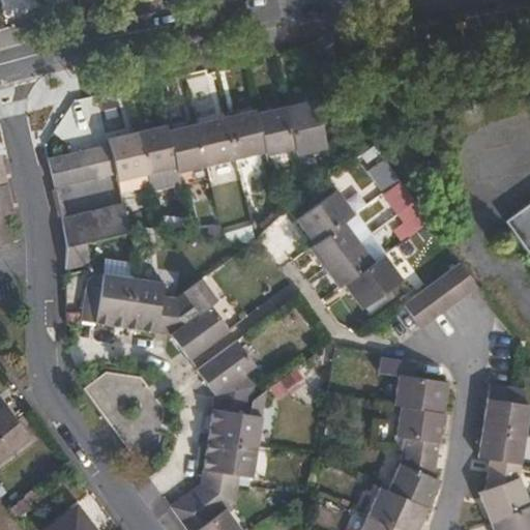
[(285,109),(294,151),(296,157),(327,149),(316,101),(285,109)]
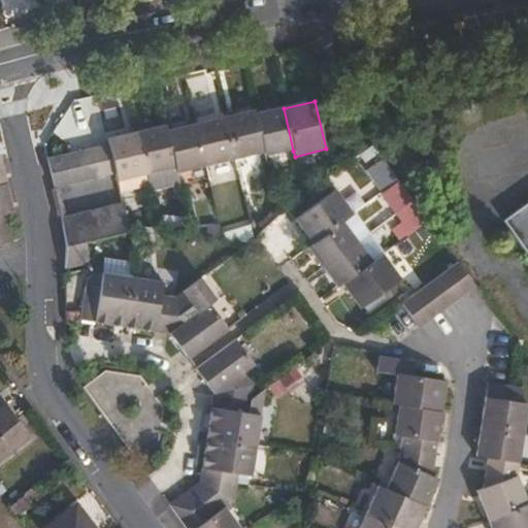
[(255,114),(263,154),(264,157),(293,151),(284,108),(255,114)]
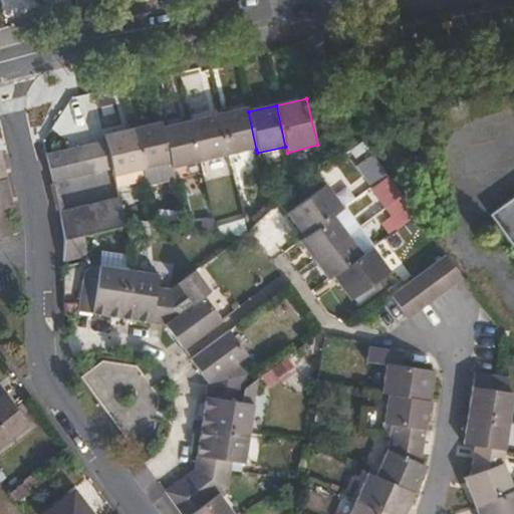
[(247,107),(220,114),(229,156),(256,150),(248,111),(247,107)]
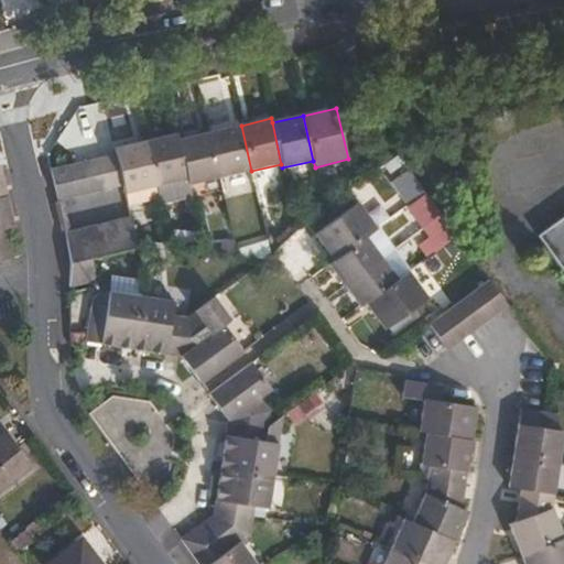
[(241,126),(209,133),(219,177),(251,171),(241,126)]
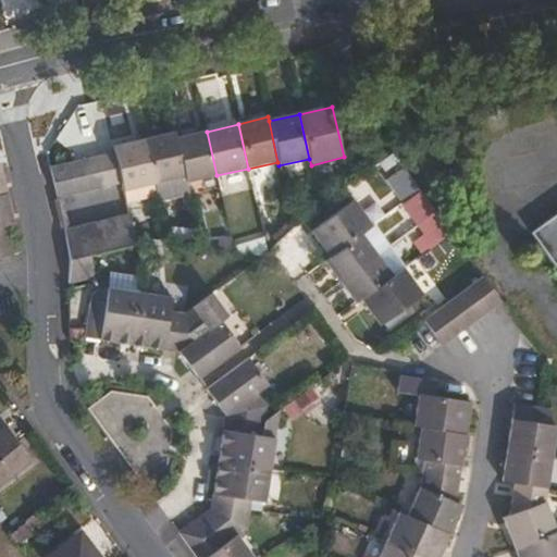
[(177,137),(185,178),(186,183),(217,175),(207,132),(177,137)]
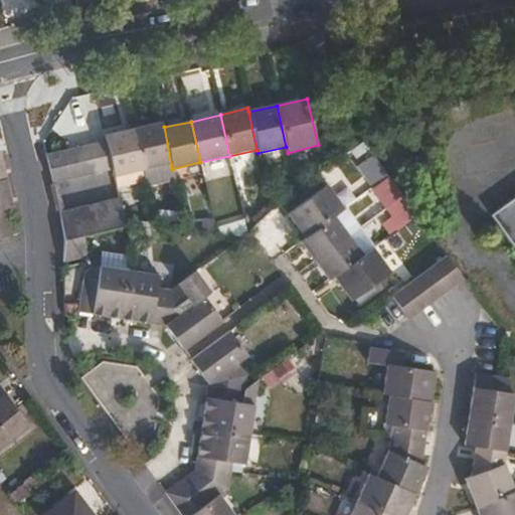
[(162,123),(133,130),(142,171),(171,165),(164,127),(162,123)]
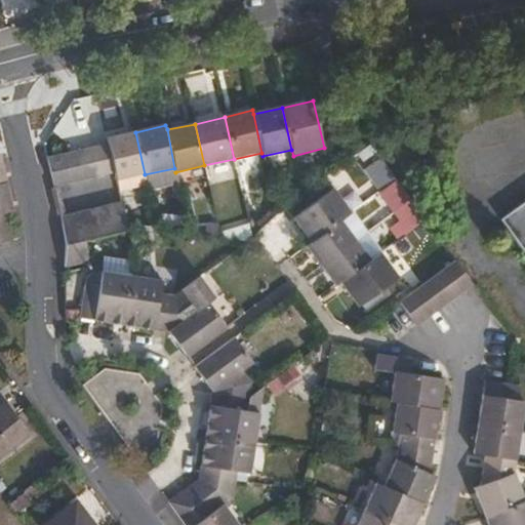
[(145,174),(135,132),(107,138),(107,148),(90,152),(97,179),(116,175),(117,180),(145,174)]
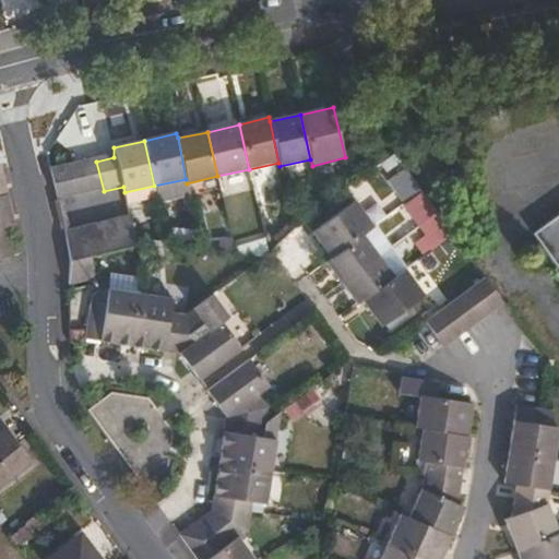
[(96,162),(83,164),(88,194),(104,191),(96,162)]
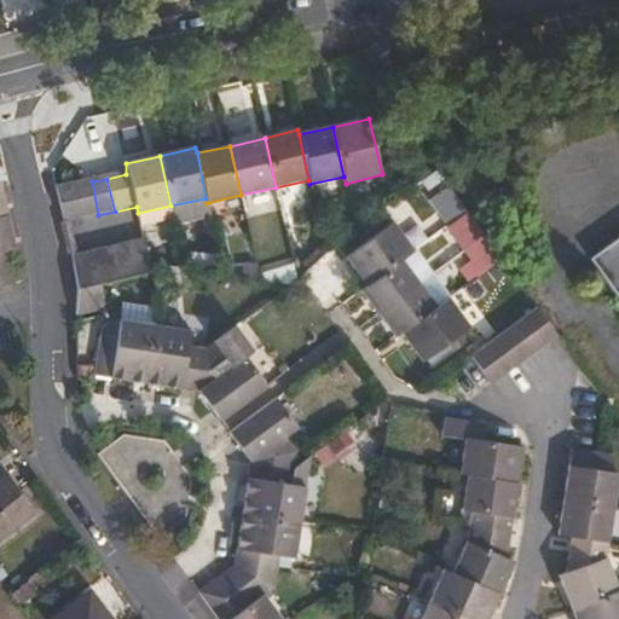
[(92,181),(75,186),(82,218),(98,215),(92,181)]
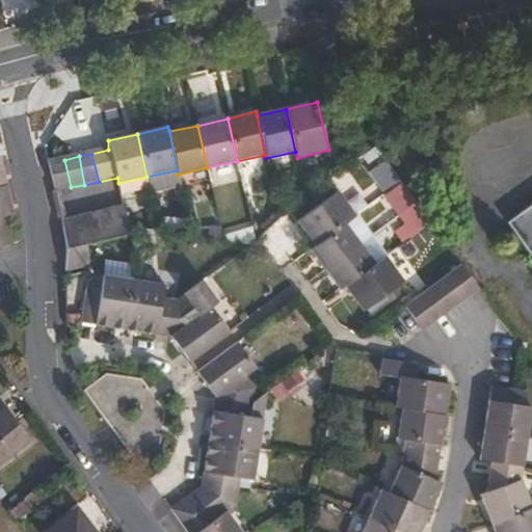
[(64,160),(49,163),(55,191),(71,187),(64,160)]
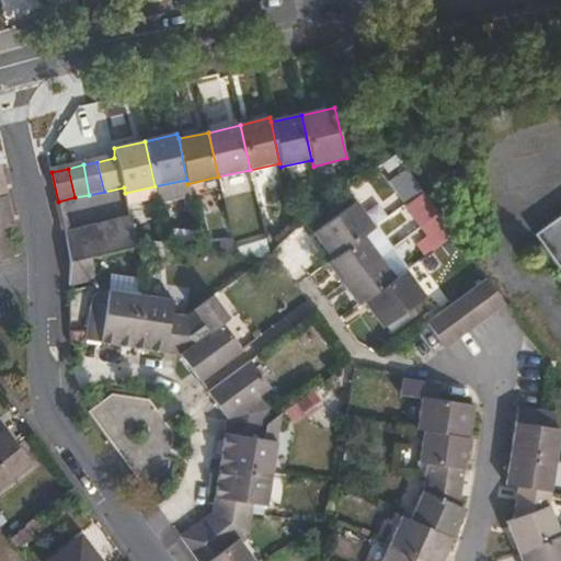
[(389,181),(434,240),(450,228),(405,169),(389,181)]
